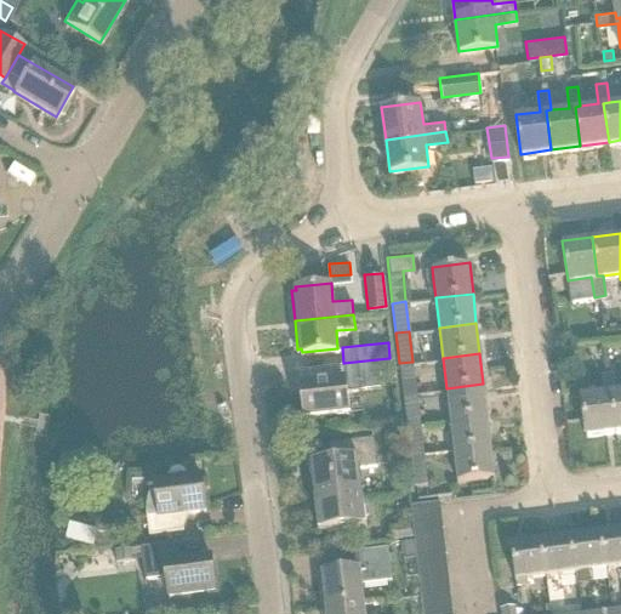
[(377,359),(343,363),(345,376),(301,381),(305,415),(348,410),(346,387),(380,384),(377,359)]
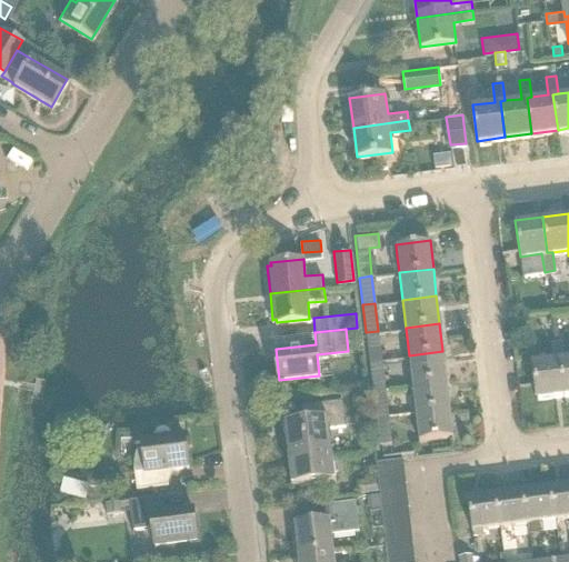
[(369,360),(381,359),(378,331),(366,332),(369,360)]
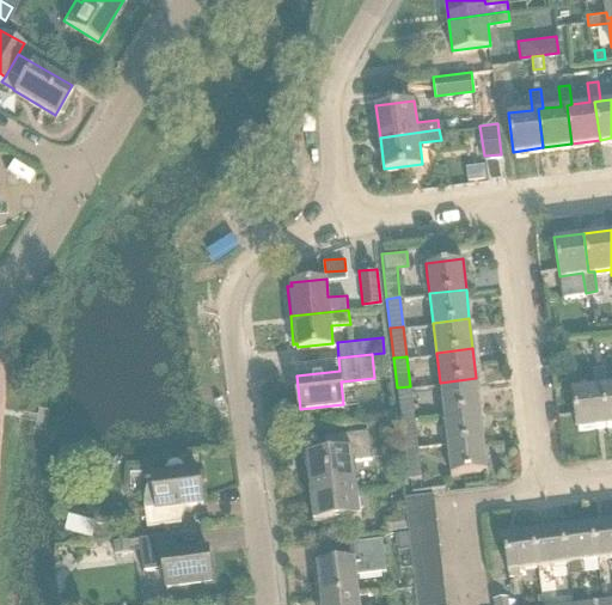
[(593,366),(595,385),(571,389),(576,427),(605,423),(601,385),(606,384),(604,365),(599,365),(593,366)]
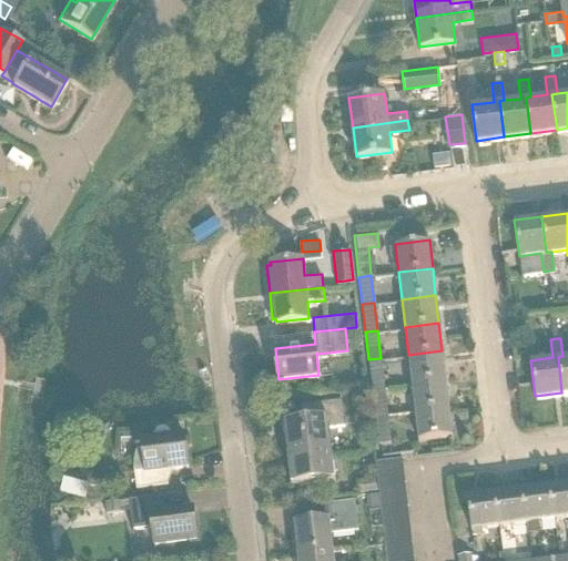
[(445,378),(442,350),(408,355),(411,383),(445,378)]
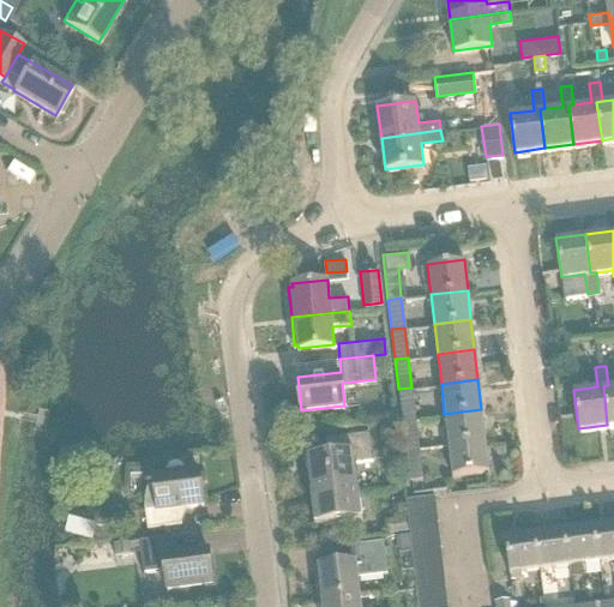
[(603,386),(607,425),(613,424),(613,384),(608,385),(603,386)]
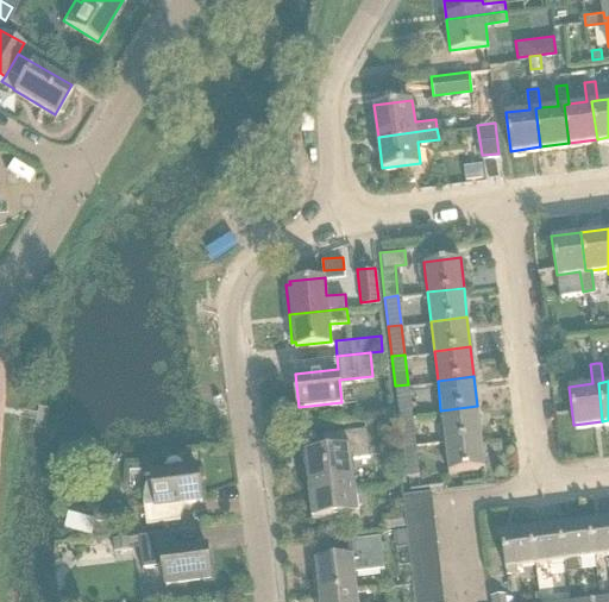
[(399,415),(412,413),(408,384),(395,386),(399,415)]
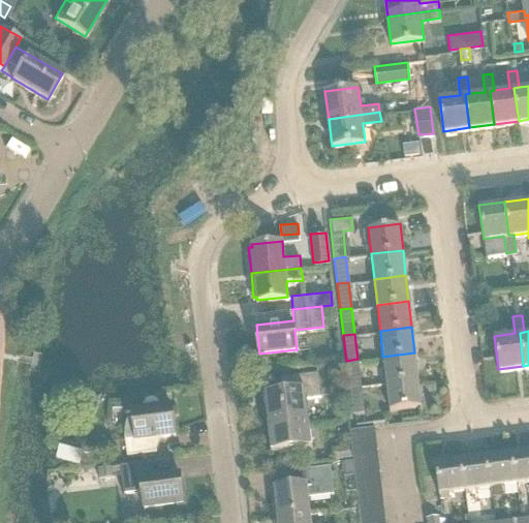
[(385,379),(385,381),(417,378),(414,352),(382,357),(385,379)]
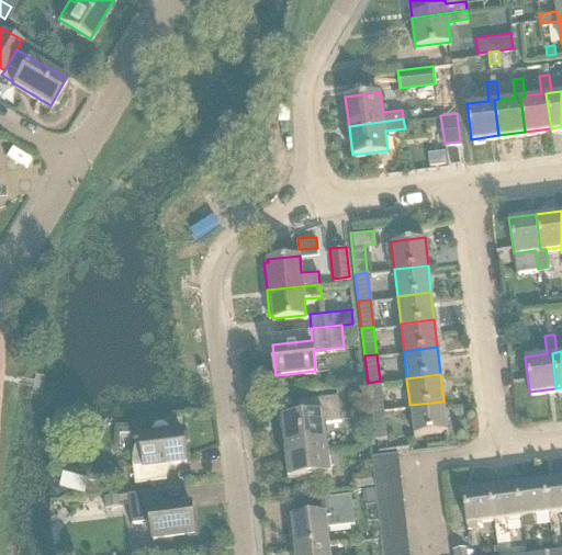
[(370,410),(382,408),(380,381),(368,383),(370,410)]
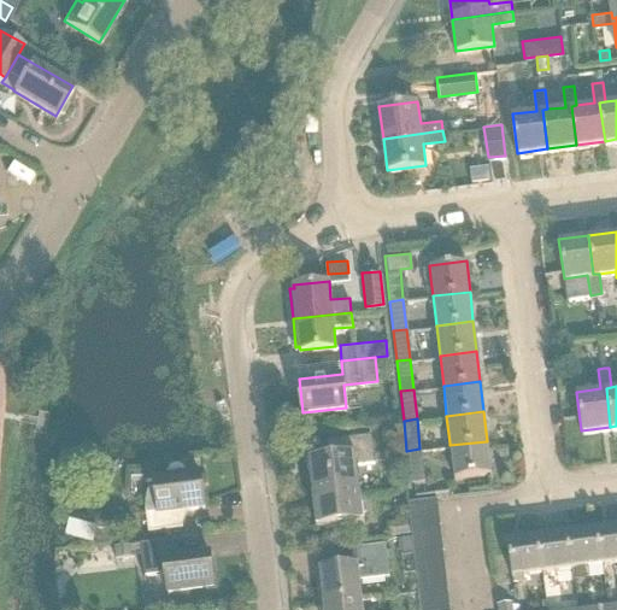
[(312,490),(359,484),(357,462),(374,459),(371,432),(327,437),(329,453),(309,456),(312,490)]
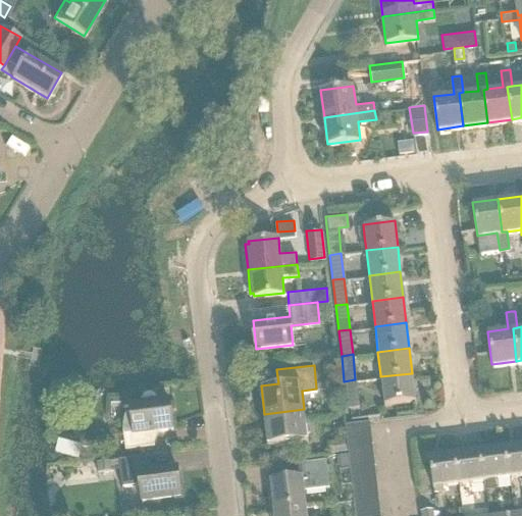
[(412,373),(380,376),(383,403),(415,399),(412,373)]
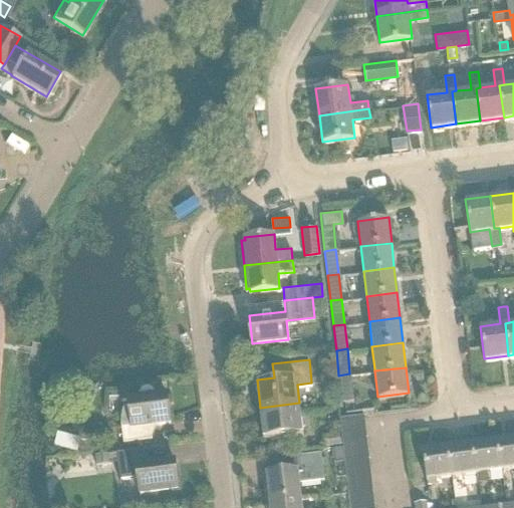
[(349,373),(338,375),(341,400),(352,399),(349,373)]
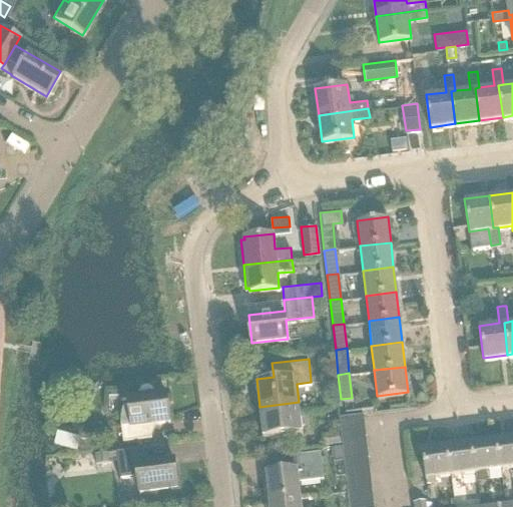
[(154,391),(153,388),(150,385),(145,384),(142,386),(139,389),(139,393),(129,395),(129,394),(127,394),(129,403),(124,403),(122,424),(121,424),(123,439),(151,435),(150,421),(168,419),(168,420),(169,420),(165,389),(164,389),(164,390),(154,391)]
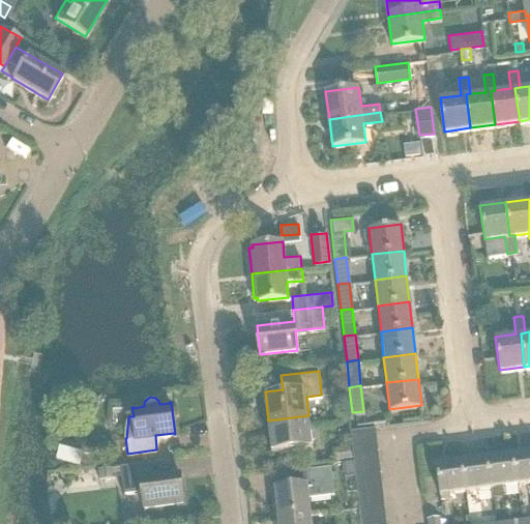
[(308,415),(268,420),(271,450),(313,445),(308,415)]
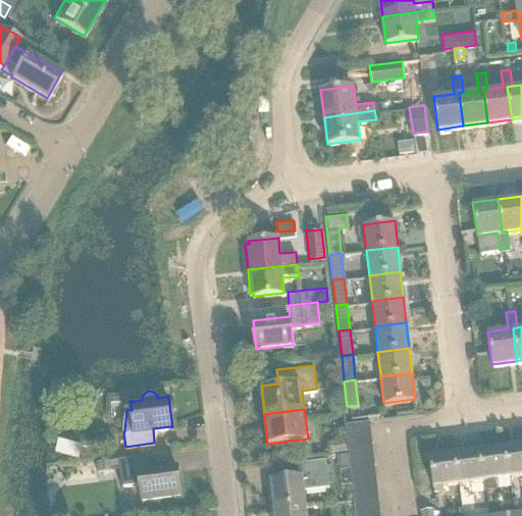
[(346,433),(370,430),(369,419),(345,422),(346,433)]
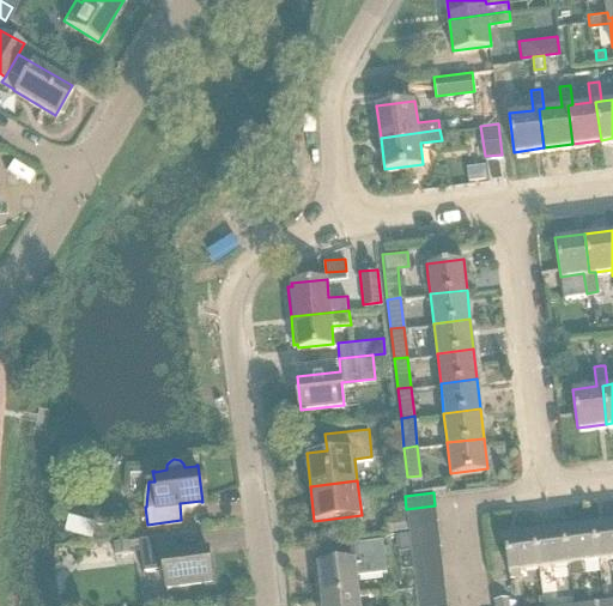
[(407,521),(436,519),(435,505),(406,509),(407,521)]
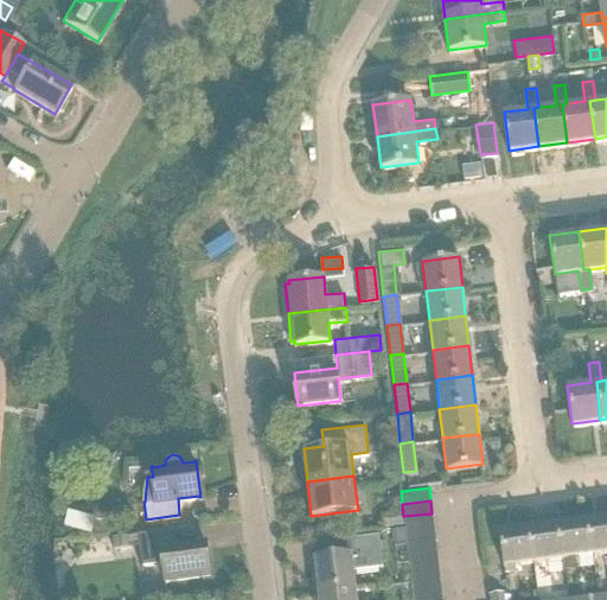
[(401,510),(381,512),(382,527),(403,524),(401,510)]
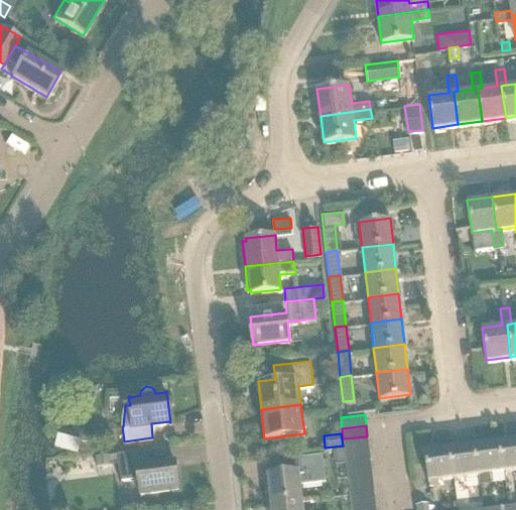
[(344,450),(368,447),(367,436),(343,438),(344,450)]
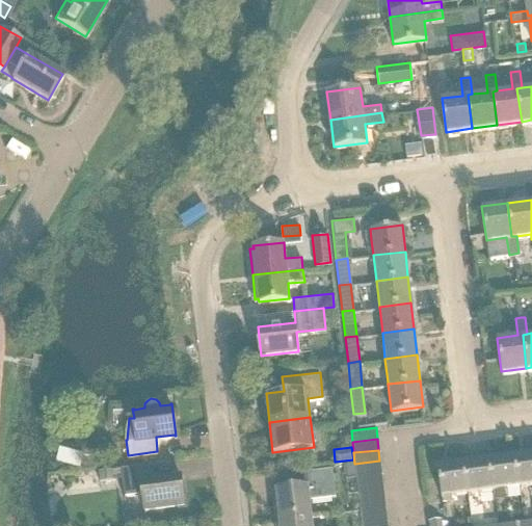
[(531,482),(531,450),(515,452),(520,484),(529,483),(531,482)]
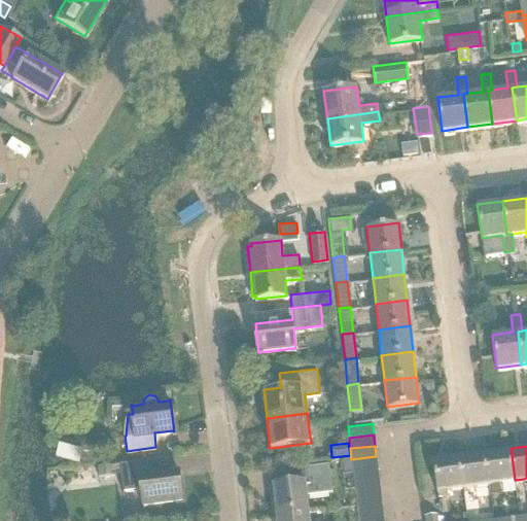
[(489,483),(490,483),(491,488),(499,487),(498,482),(515,480),(511,448),(485,452),(489,483)]
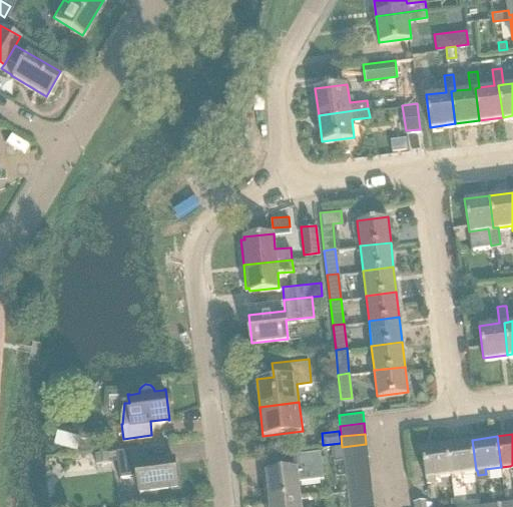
[(451,473),(476,470),(472,440),(447,443),(451,473)]
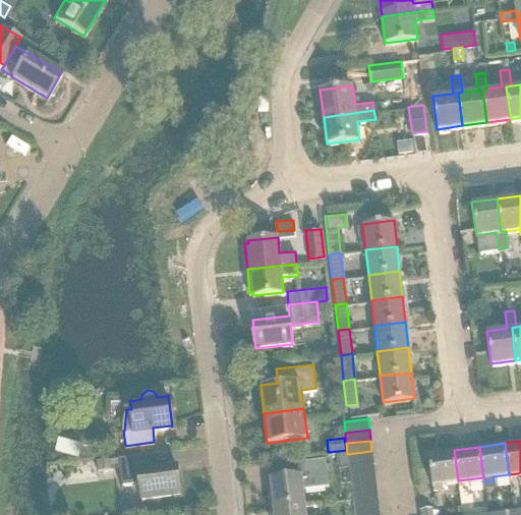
[(432,484),(458,480),(454,450),(428,453),(432,484)]
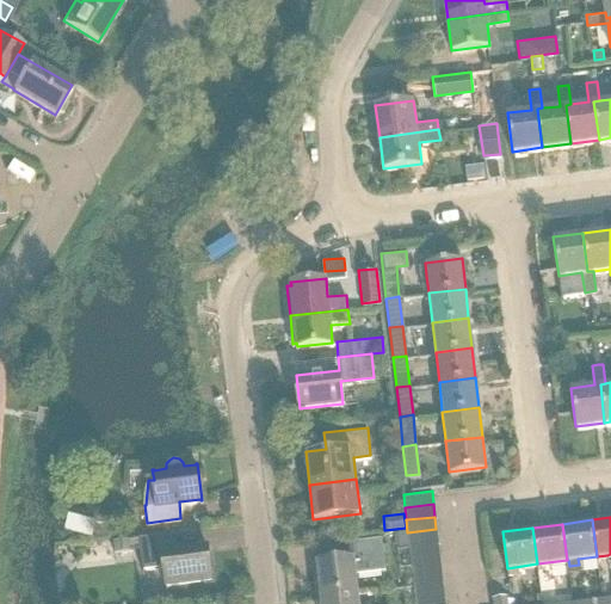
[(409,546),(438,542),(436,529),(407,532),(409,546)]
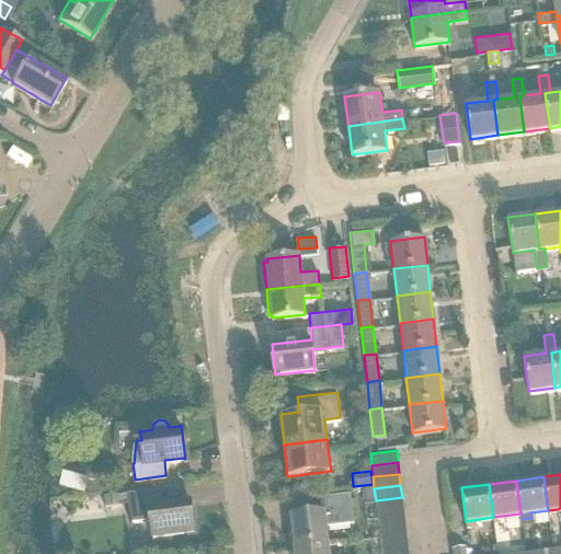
[(162,503),(160,486),(127,491),(130,520),(149,517),(151,533),(195,528),(191,499),(162,503)]
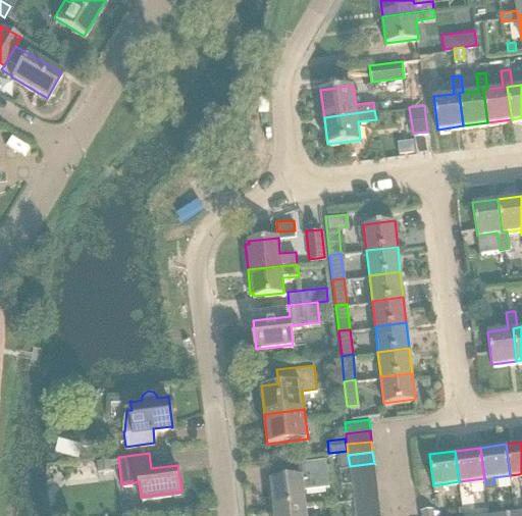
[(349,467),(348,453),(335,454),(337,469),(349,467)]
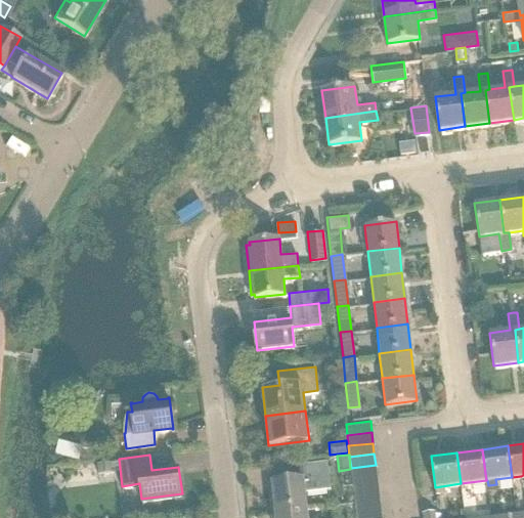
[(275,510),(306,506),(305,489),(331,486),(328,459),(301,462),(302,478),(272,481),(275,510)]
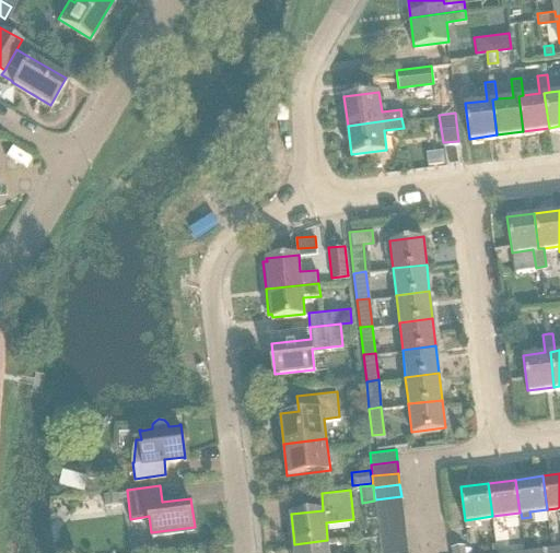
[(117,491),(103,492),(104,503),(118,501),(117,491)]
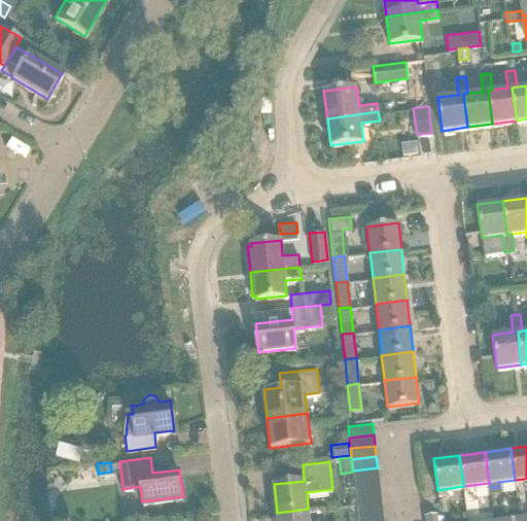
[(354,482),(379,479),(378,467),(353,471),(354,482)]
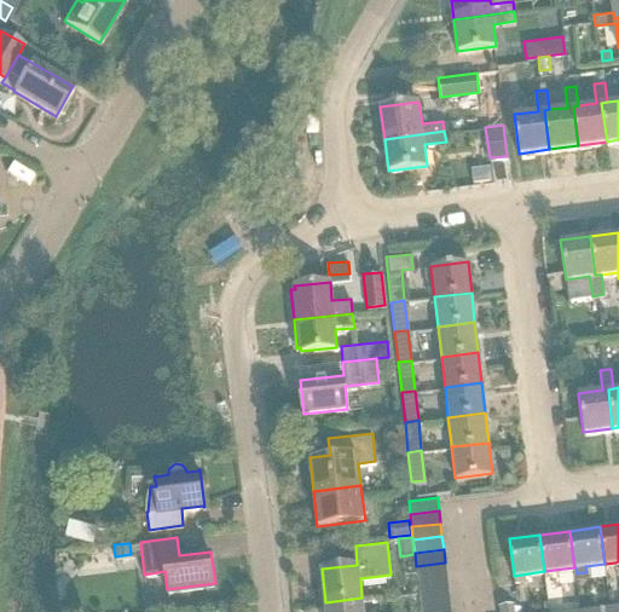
[(417,579),(446,576),(445,563),(416,566),(417,579)]
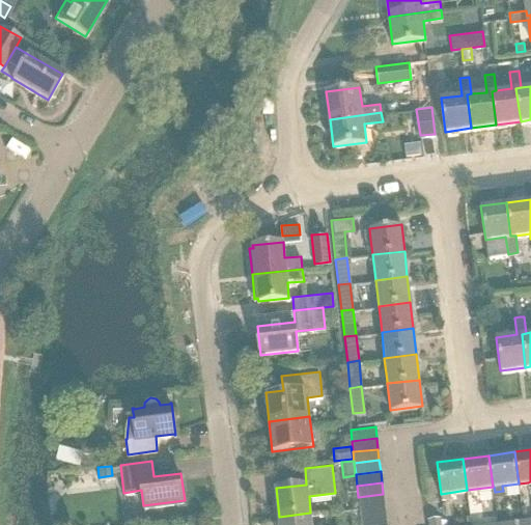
[(359,508),(384,505),(383,494),(358,497),(359,508)]
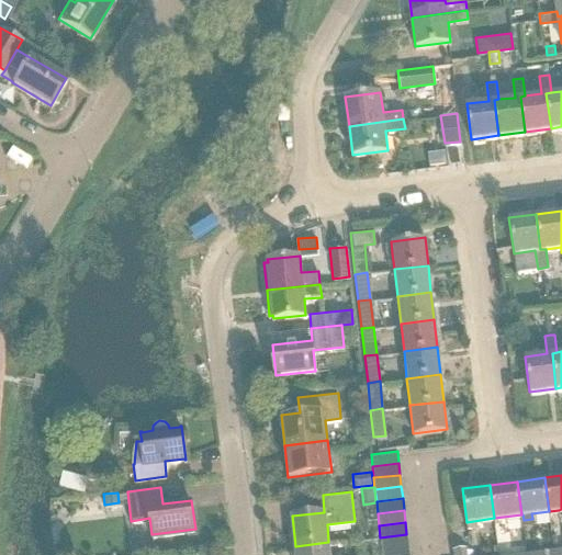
[(382,548),(408,546),(406,534),(380,537),(382,548)]
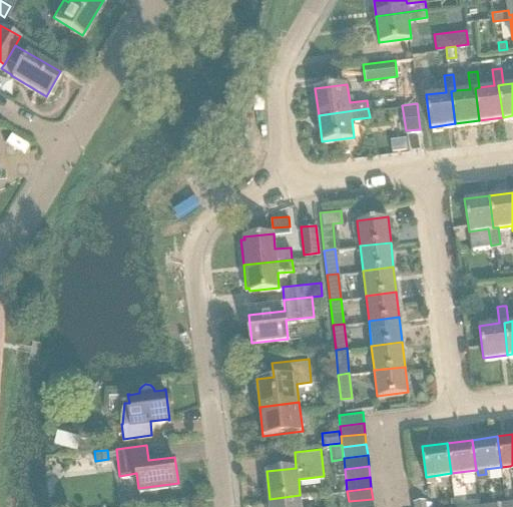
[(301,506),(300,495),(270,499),(271,506),(301,506)]
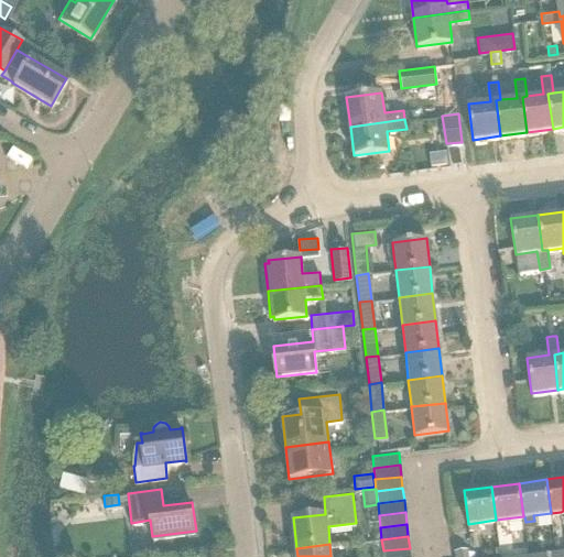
[(470,556),(469,545),(455,547),(455,556),(470,556)]
